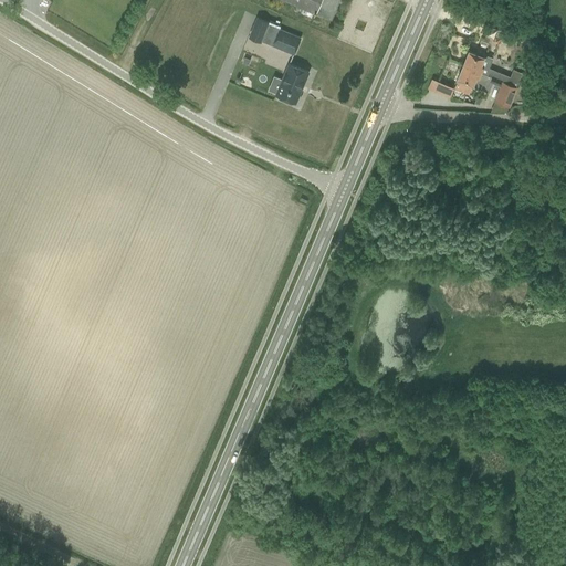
[(284,0),(331,19),(337,0),(284,0)]
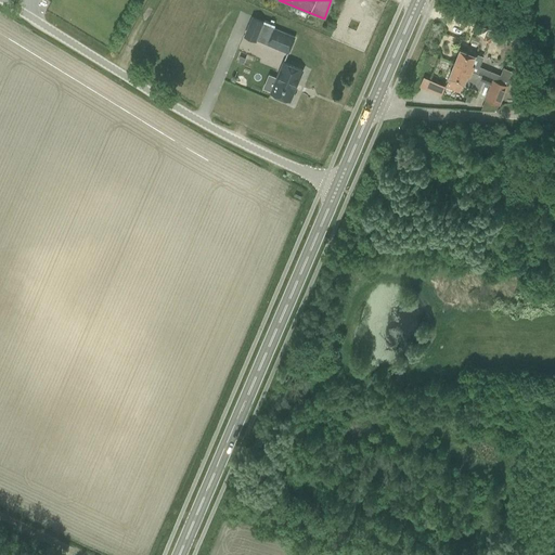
[(263,22),(252,16),(243,37),(256,41),(257,39),(267,43),(275,25),(265,21),(263,22)]
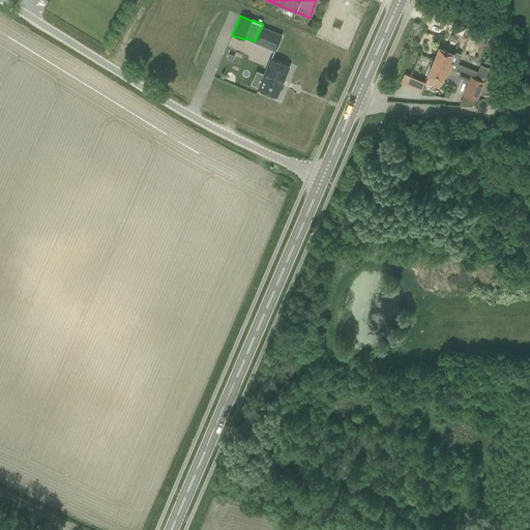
[(448,29),(460,34),(463,26),(451,21),(448,29)]
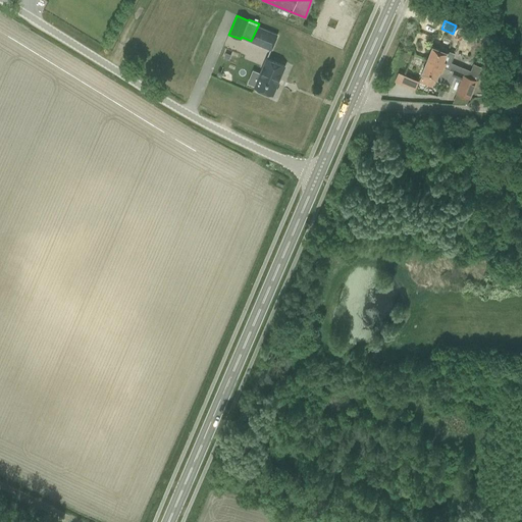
[(251,41),(271,49),(277,35),(257,27),(251,41)]
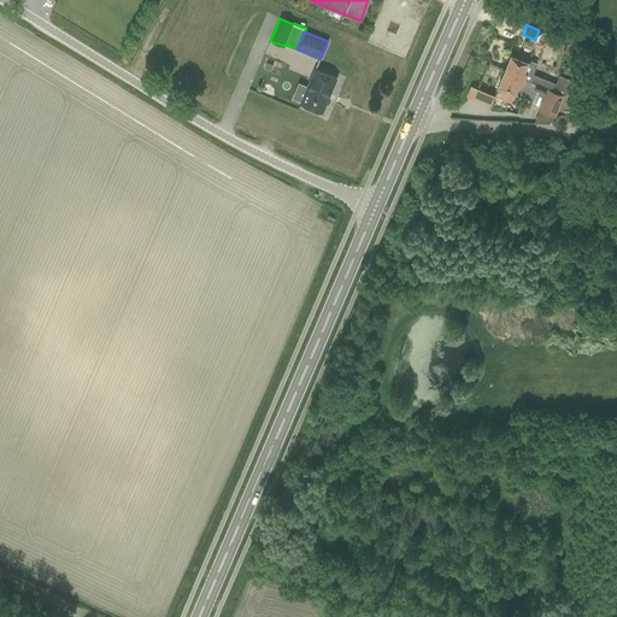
[(511,56),(505,71),(539,86),(547,88),(550,89),(563,94),(564,92),(569,80),(559,75),(556,83),(534,74),(536,65),(529,63),(527,62),(528,57),(519,54),(518,58),(511,56)]
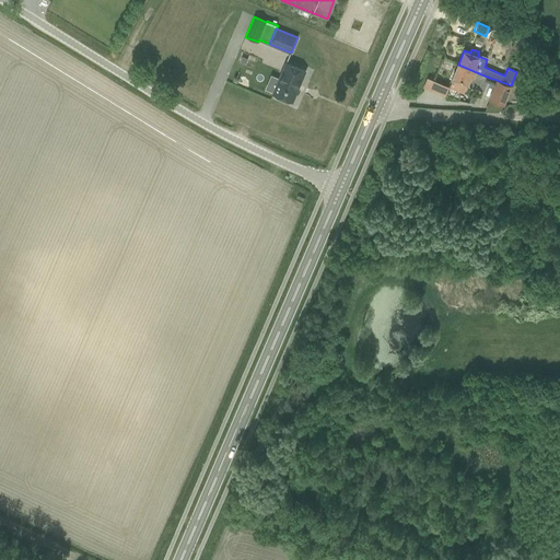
[(271,76),(265,89),(273,93),(292,102),(293,101),(295,101),(298,98),(298,95),(295,93),(298,91),(295,90),(298,85),(299,85),(305,71),(287,63),(286,63),(280,79),(271,76)]
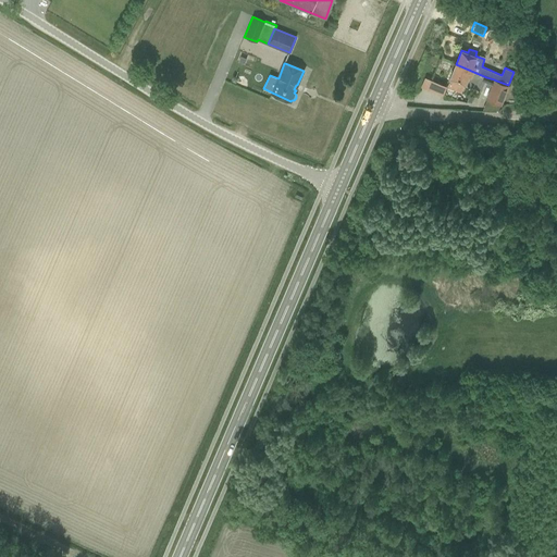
[(452,79),(449,84),(450,89),(457,91),(461,89),(463,84),(466,85),(466,84),(480,89),(480,90),(481,90),(485,82),(492,84),(494,79),(486,77),(456,64),(450,78),(452,79)]
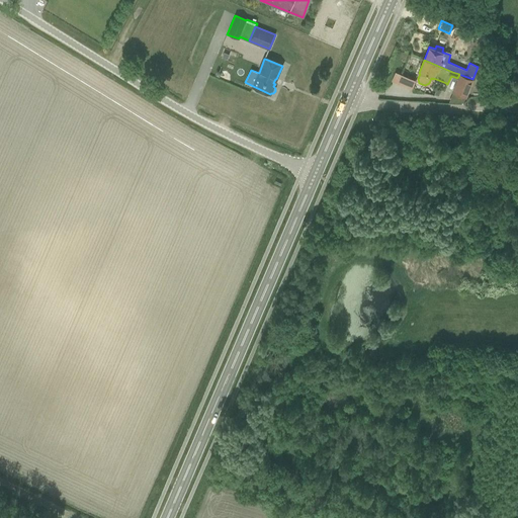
[(392,81),(412,89),(417,79),(396,71),(392,81)]
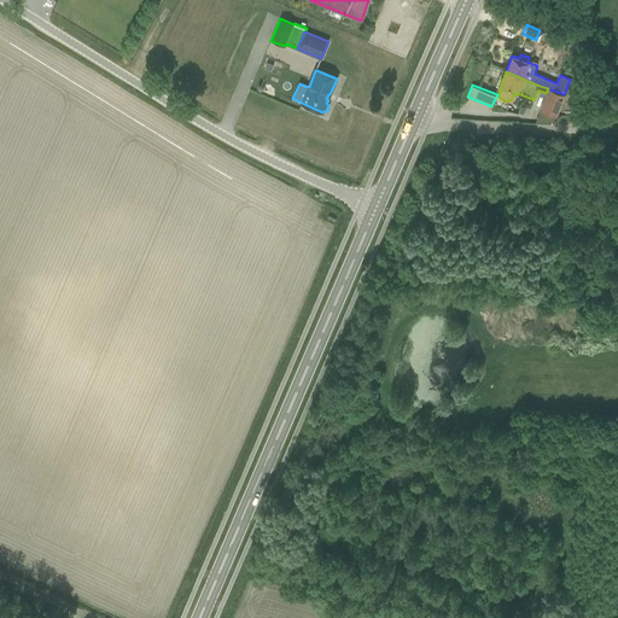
[(546,93),(538,110),(555,117),(557,115),(564,94),(551,89),(548,88),(546,93)]
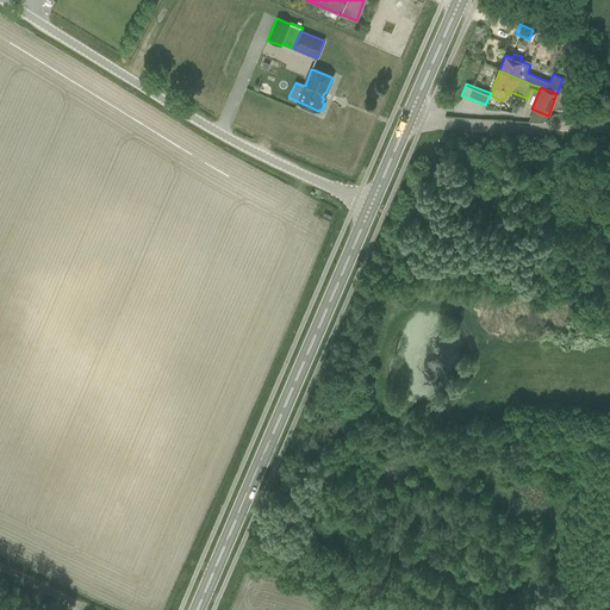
All buildings are outlined.
